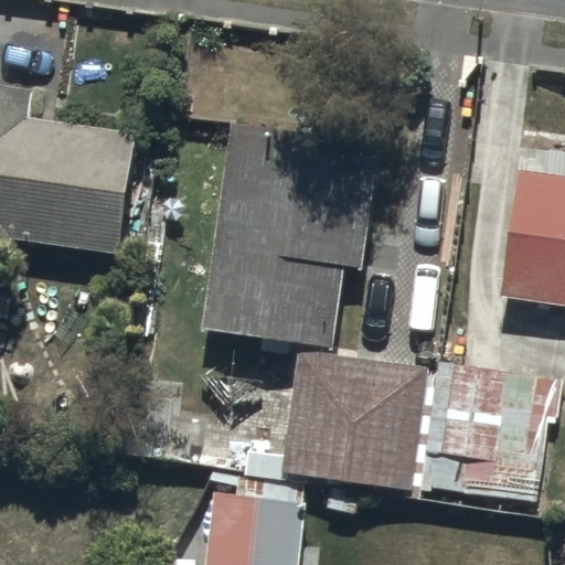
[(35,87),(0,82),(0,253),(11,255),(13,237),(119,253),(137,129),(31,114),(35,87)]
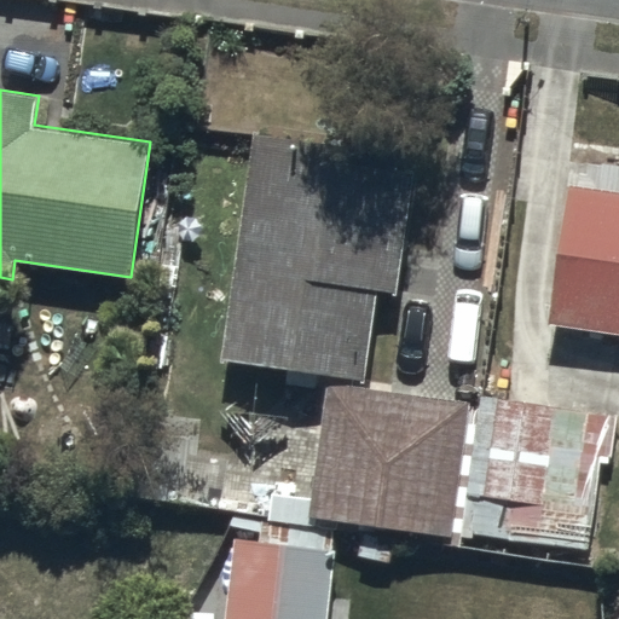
[(400,150),(254,131),(223,362),(363,381),(376,289),(400,293),(416,169),(398,167),(400,150)]
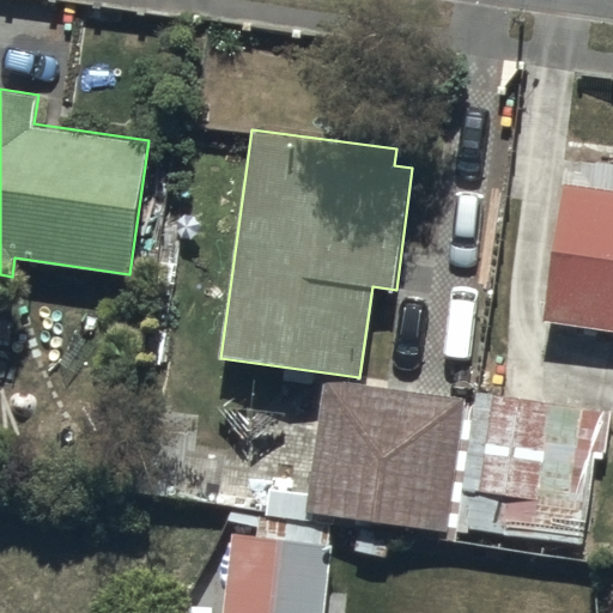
[(612,158),(564,152),(544,321),(612,328),(612,158)]
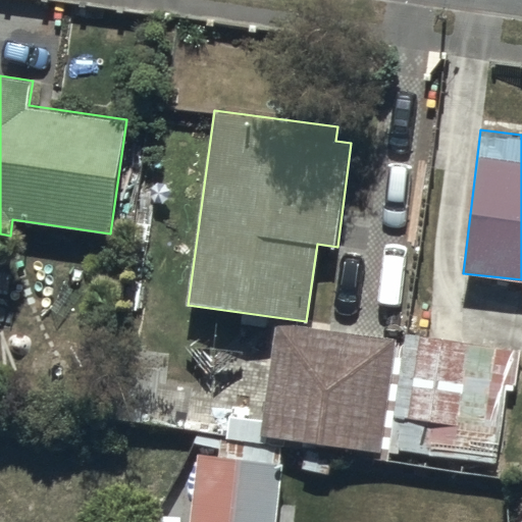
[(396,336),(275,322),(261,434),(381,449),(396,336)]
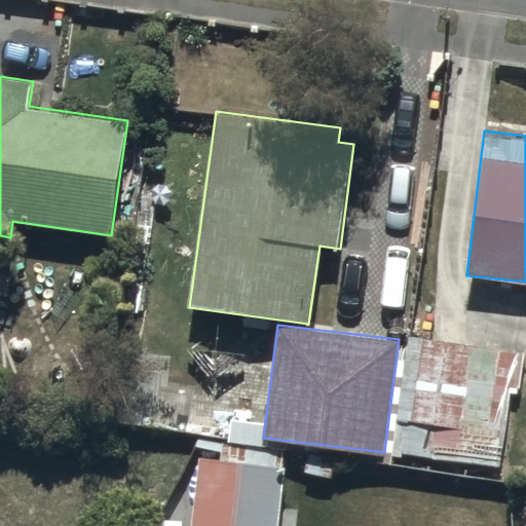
[(522,351),(409,335),(392,451),(505,467),(508,450),(525,452),(525,385),(517,384),(522,351)]
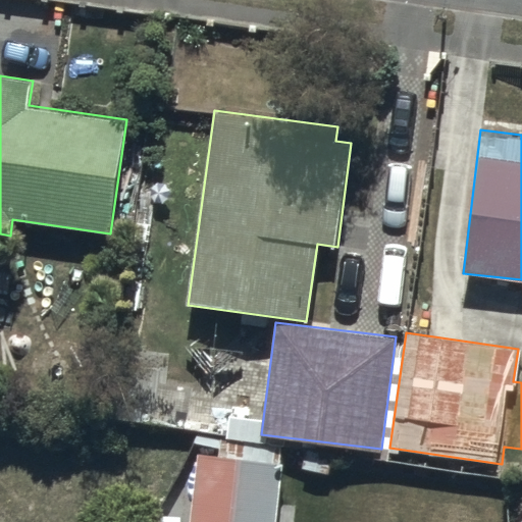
[(189,521),(275,521),(280,462),(194,456),(189,521)]
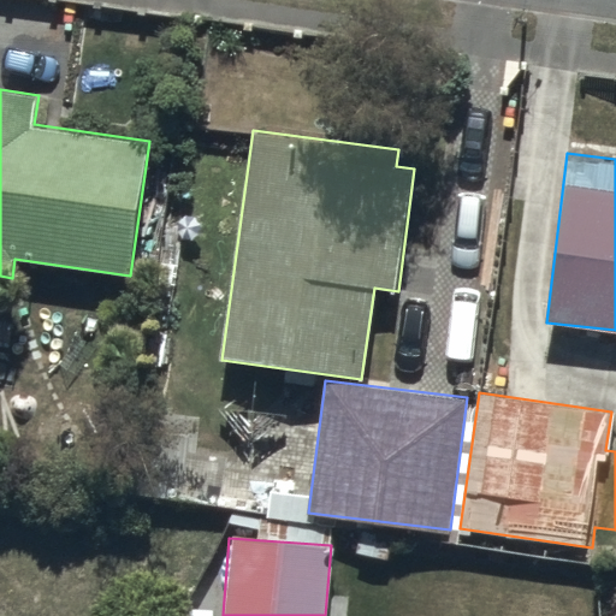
All buildings are outlined.
